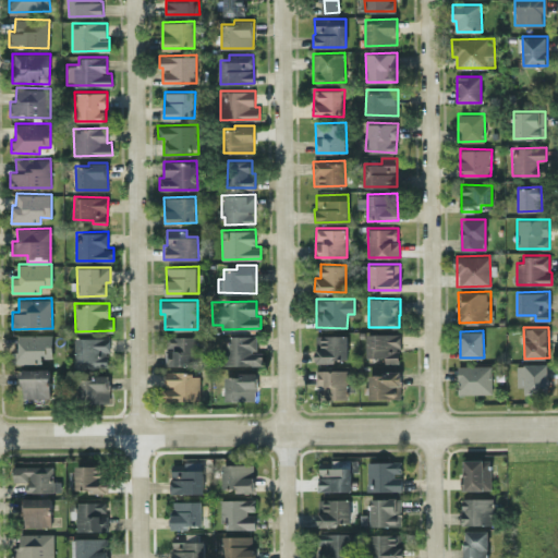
[(367,334),(367,356),(385,356),(385,362),(400,362),(399,332),(367,334)]
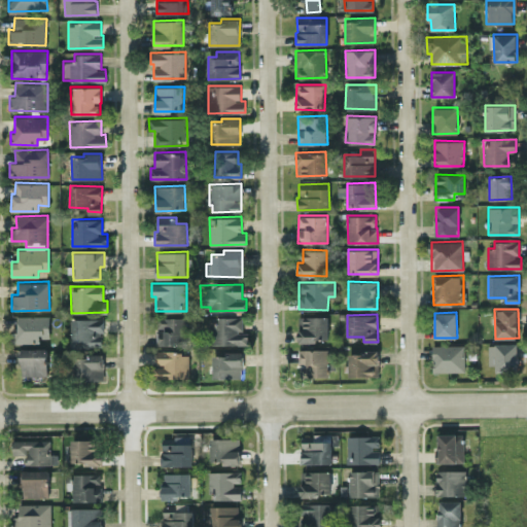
[(18,315),(16,331),(11,331),(11,343),(40,343),(40,338),(49,338),(49,315),(18,315)]
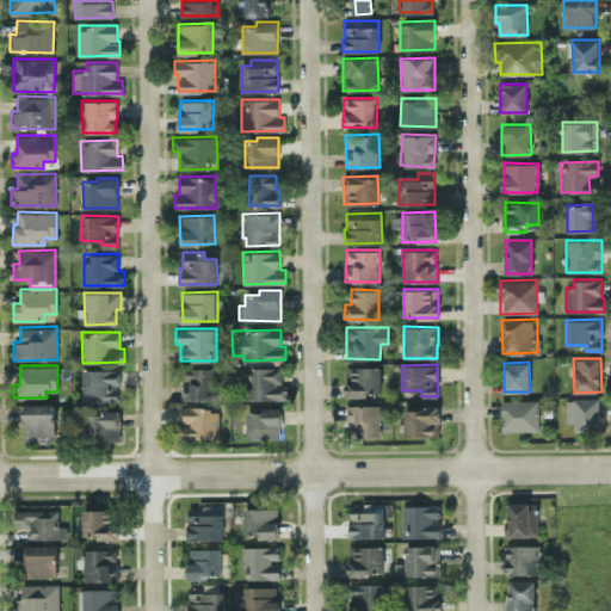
[(346,395),(381,395),(380,365),(345,366),(346,395)]
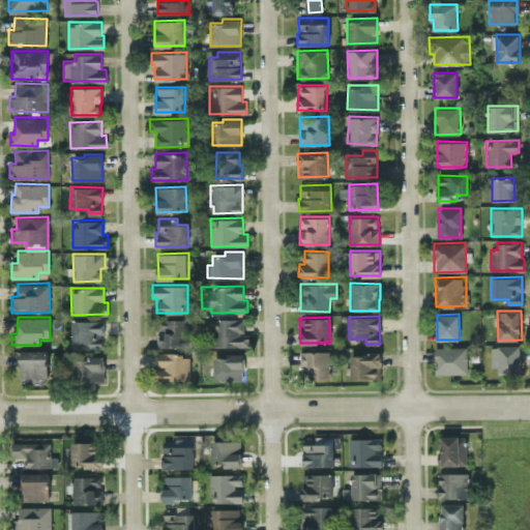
[(243,318),(214,318),(214,346),(248,346),(249,333),(243,333),(243,318)]
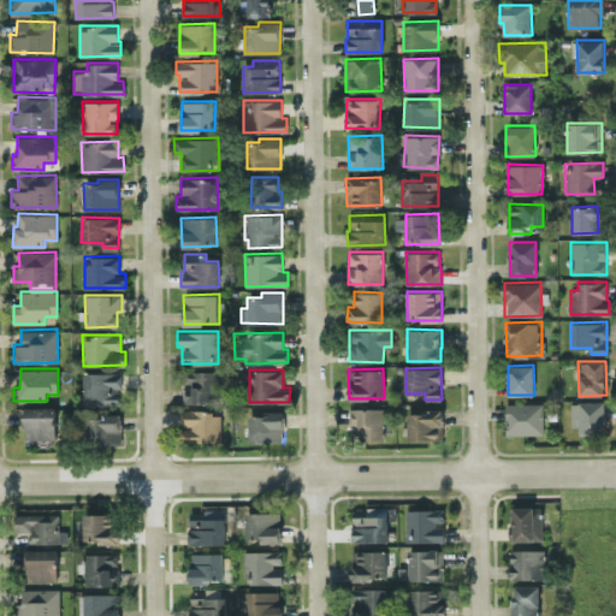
[(183,403),(217,402),(217,371),(182,371),(183,403)]
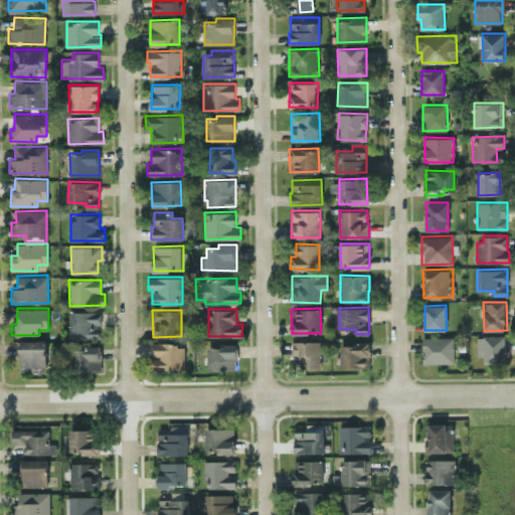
[(69,333),(76,333),(76,339),(101,338),(101,311),(69,311),(69,333)]
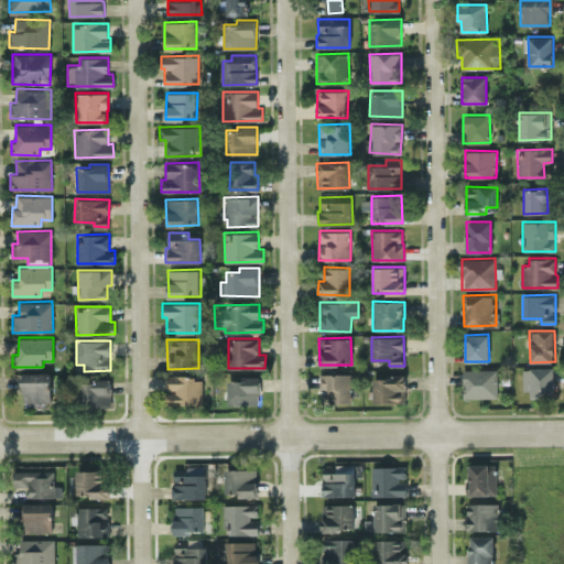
[(553,367),(530,367),(530,397),(553,397),(553,367)]
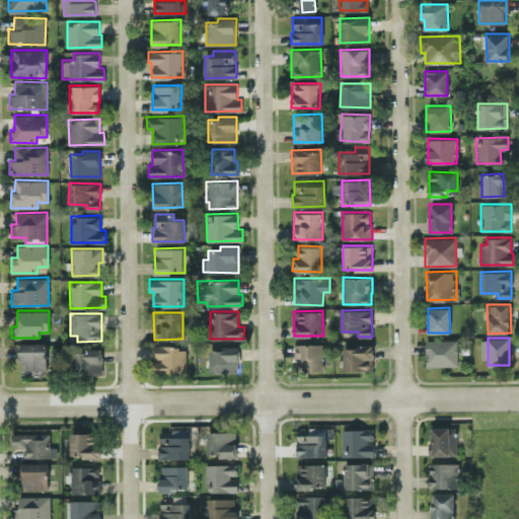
[(457,339),(426,340),(426,365),(458,365),(457,339)]
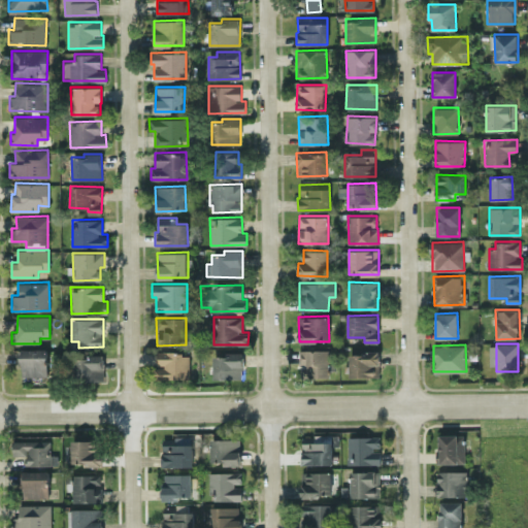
[(18,349),(18,363),(22,363),(22,376),(47,375),(47,349),(18,349)]
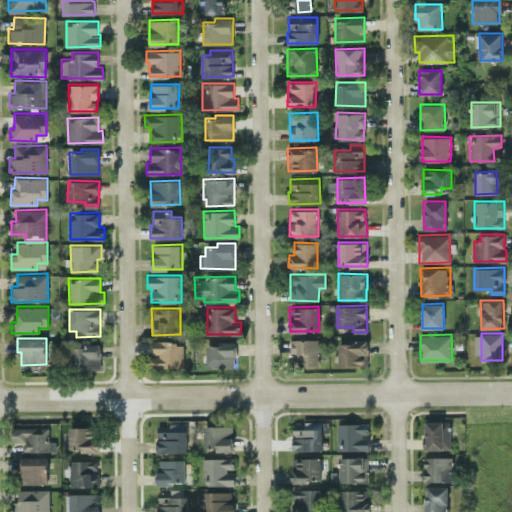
[(318,366),(319,339),(291,338),(290,365),(318,366)]
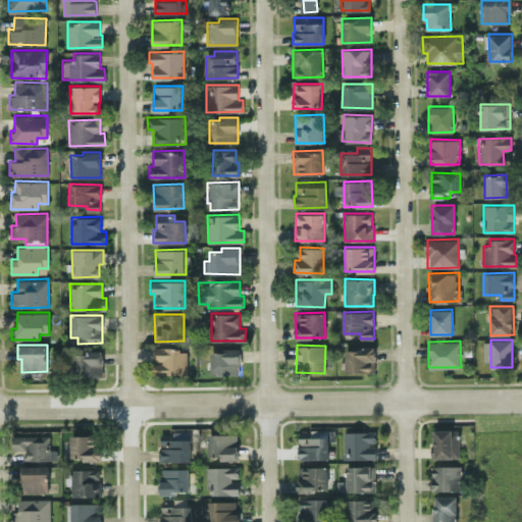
[(345,348),(346,372),(375,371),(374,347),(345,348)]
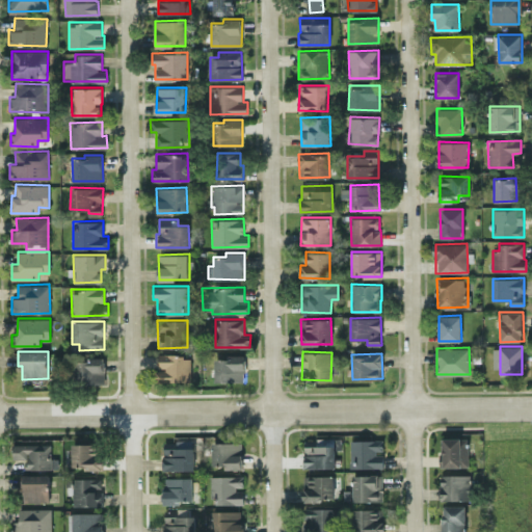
[(154,381),(190,380),(190,354),(158,355),(158,369),(154,369),(154,381)]
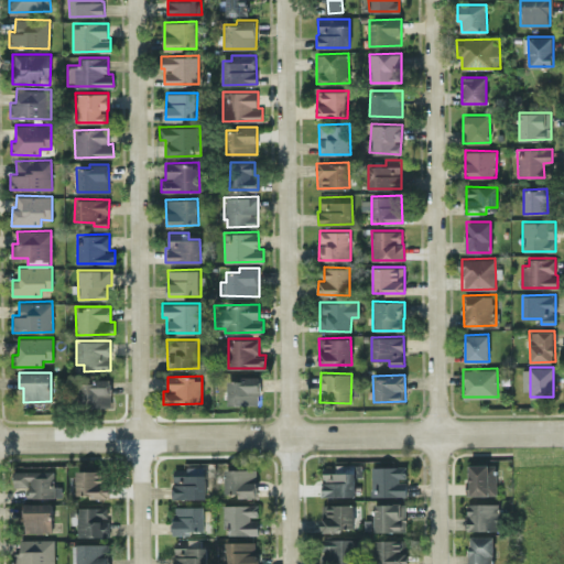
[(259,376),(241,376),(241,379),(227,380),(228,404),(259,403),(259,376)]
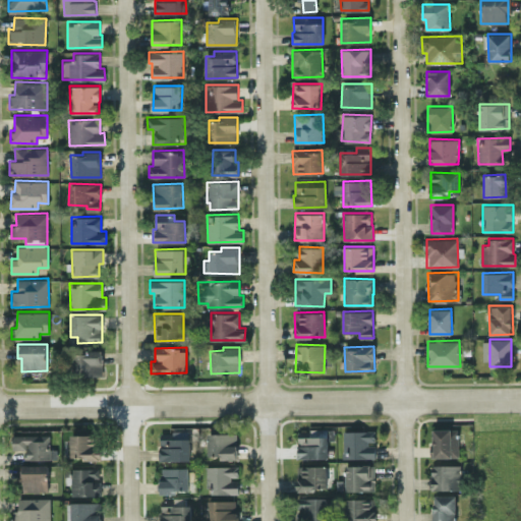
[(103,374),(104,351),(72,351),(71,373),(103,374)]
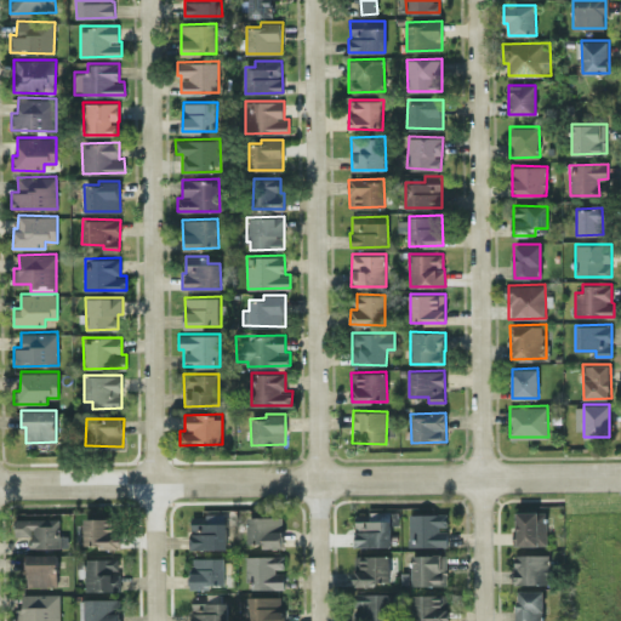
[(546,511),(517,511),(516,545),(546,545),(546,511)]
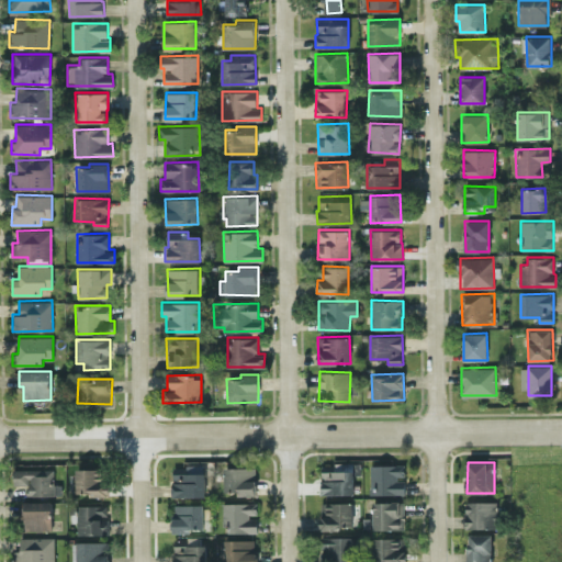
[(352,493),(351,463),(321,463),(321,494),(352,493)]
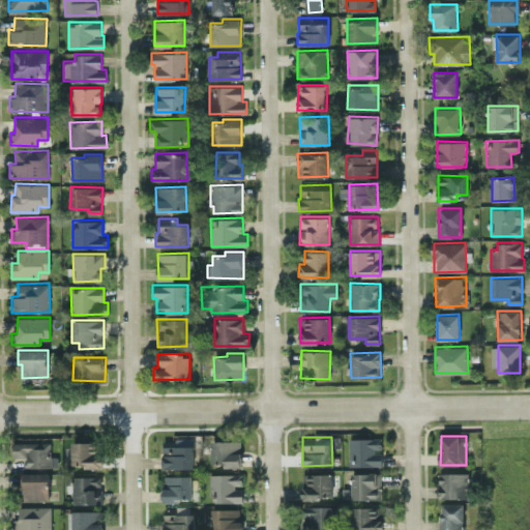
[(382,465),(381,450),(382,450),(382,437),(349,438),(349,466),(382,465)]
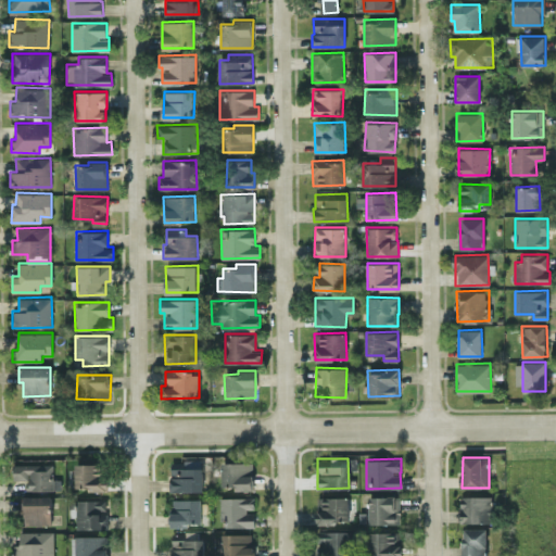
[(253,462),(223,462),(223,489),(253,488),(253,462)]
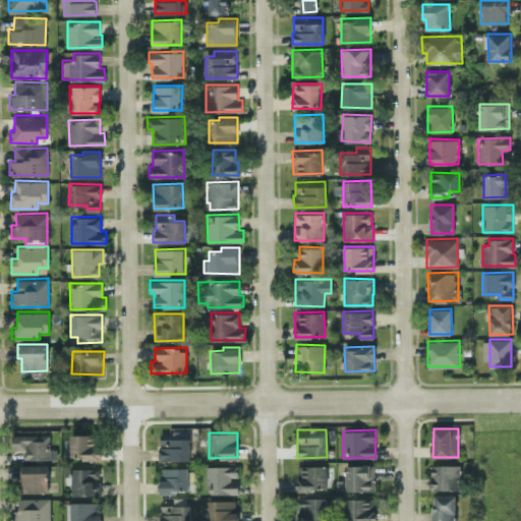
[(24,459),(55,458),(55,448),(50,448),(50,433),(13,435),(13,449),(24,449),(24,459)]
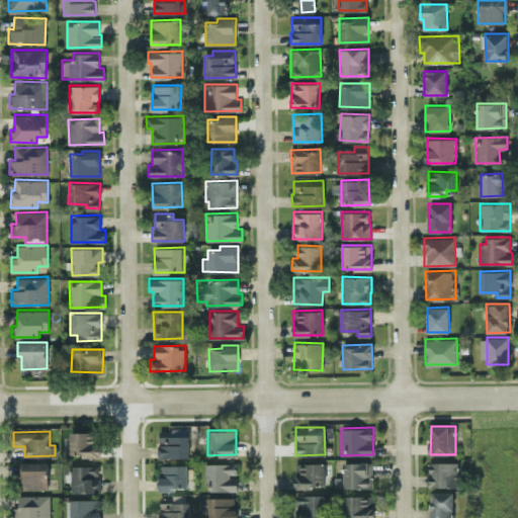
[(100,455),(100,442),(95,442),(95,431),(71,431),(70,455),(100,455)]
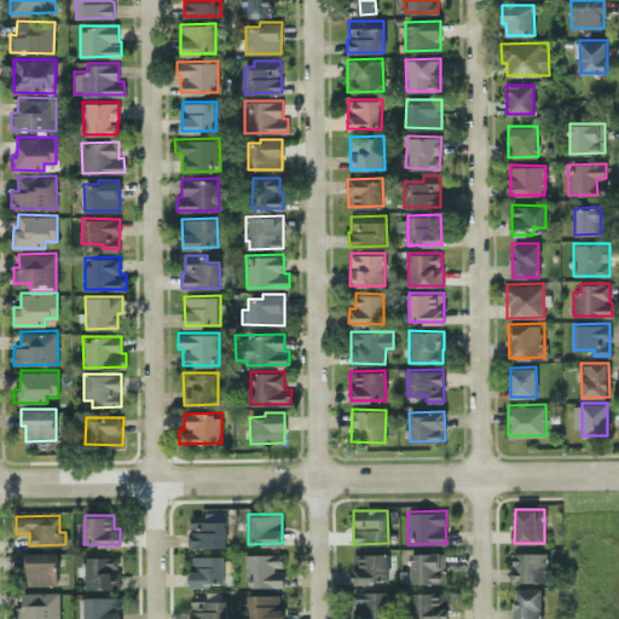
[(57,584),(57,551),(28,551),(28,584),(57,584)]
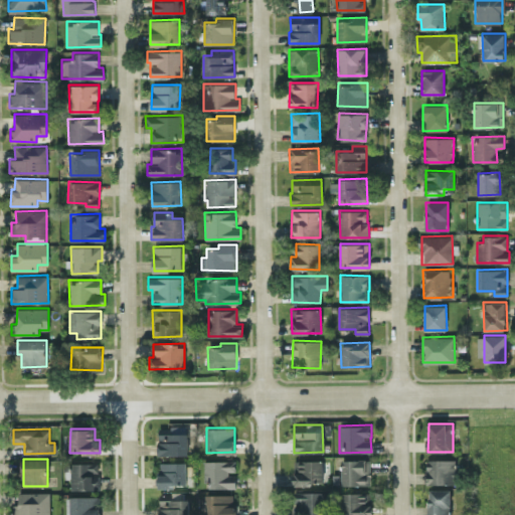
[(341,459),(342,485),(371,484),(370,459),(341,459)]
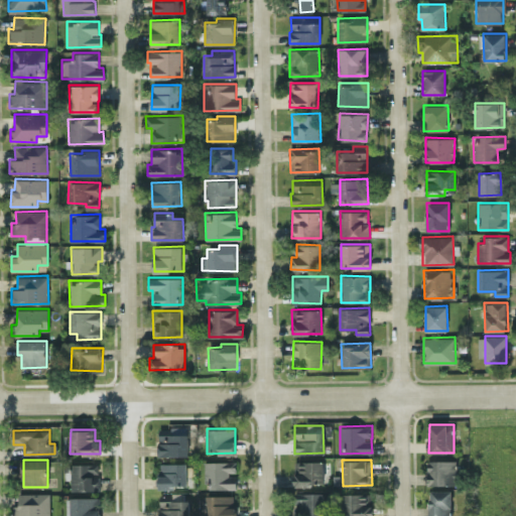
[(426,484),(456,485),(456,460),(427,460),(426,484)]
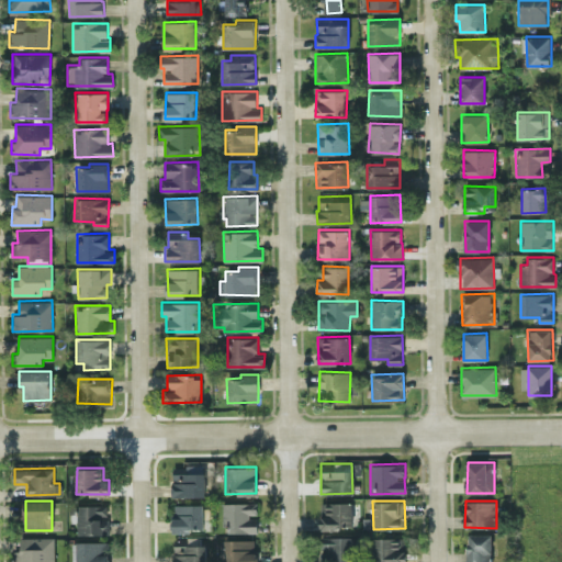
[(223,503),(224,532),(257,531),(257,502),(223,503)]
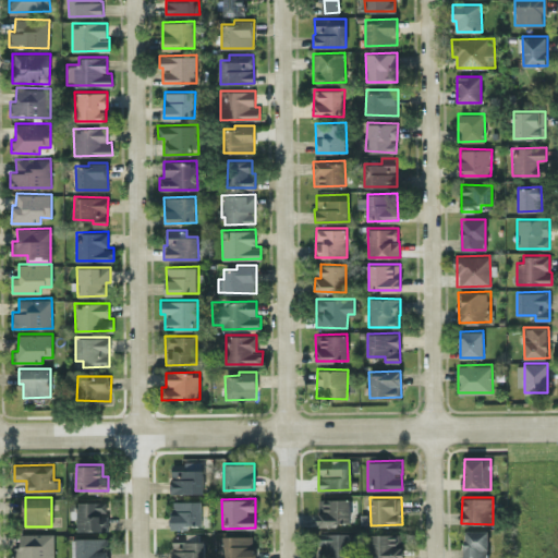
[(350,498),(318,498),(318,524),(350,524),(350,498)]
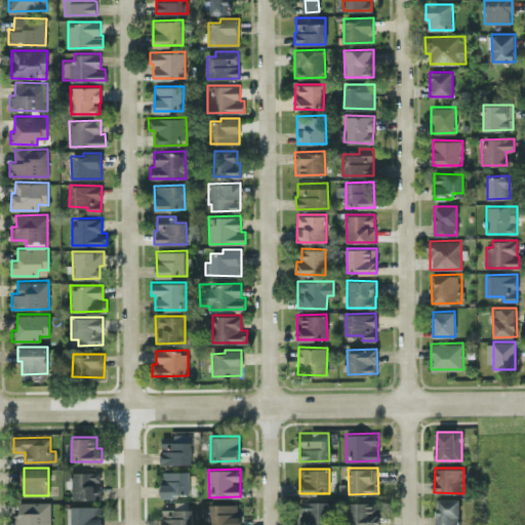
[(73,498),(102,498),(102,471),(72,471),(73,498)]
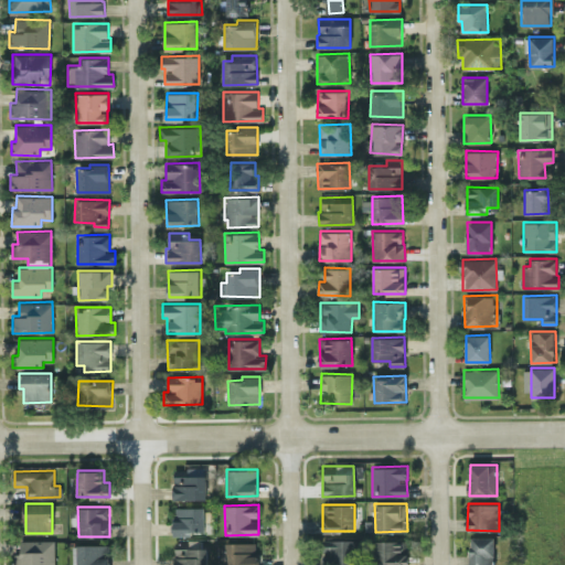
[(205,507),(174,507),(173,533),(204,534),(205,507)]
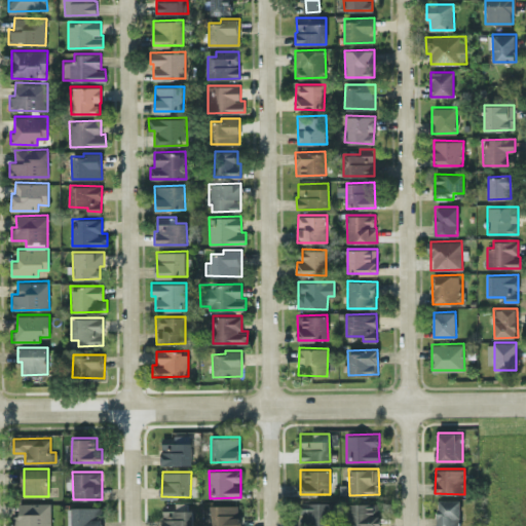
[(459,525),(459,499),(438,499),(437,525),(459,525)]
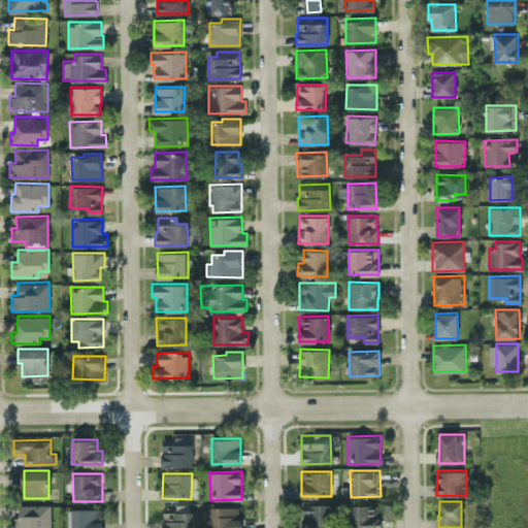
[(19,504),(19,517),(14,517),(13,527),(51,527),(51,503),(19,504)]
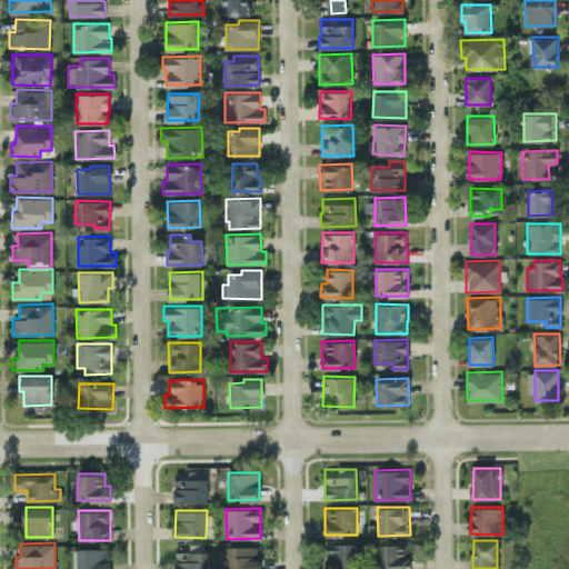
[(356,568),(358,543),(325,542),(322,568),(356,568)]
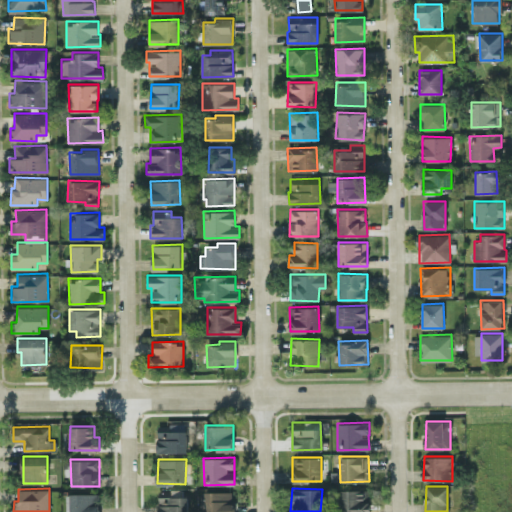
[(158,511),(186,511),(186,489),(158,490),(158,511)]
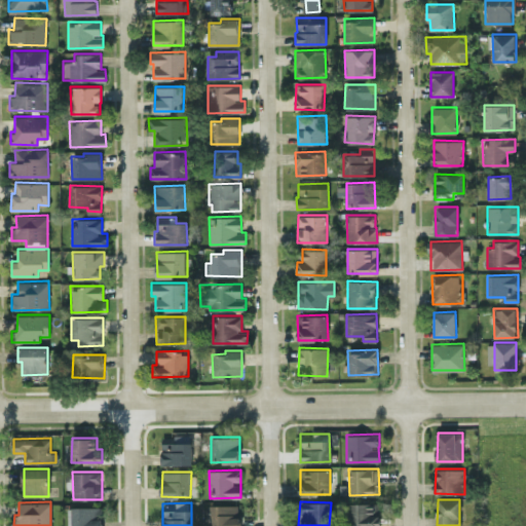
[(379,525),(379,502),(349,503),(349,525),(379,525)]
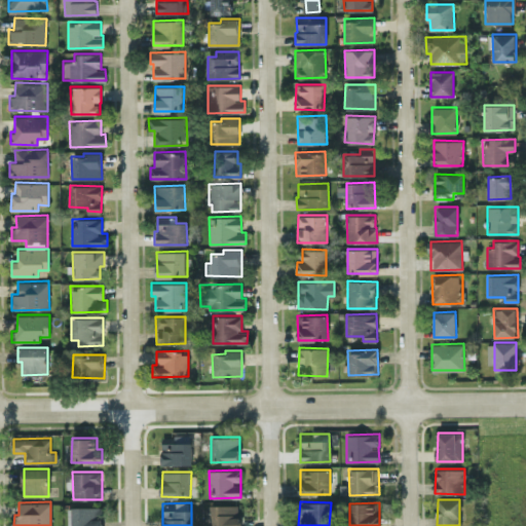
[(239,525),(240,504),(211,504),(210,525),(239,525)]
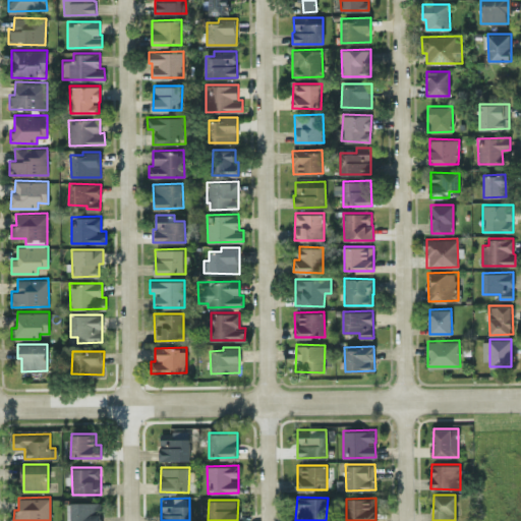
[(67,502),(67,520),(101,520),(101,502),(67,502)]
